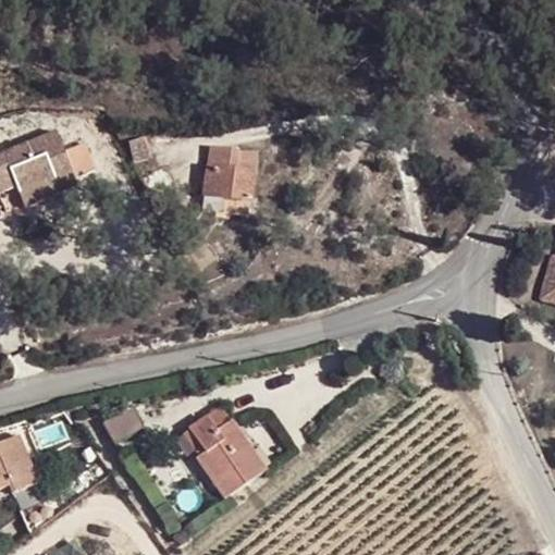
[(143,131),(127,136),(134,157),(149,152),(143,131)]
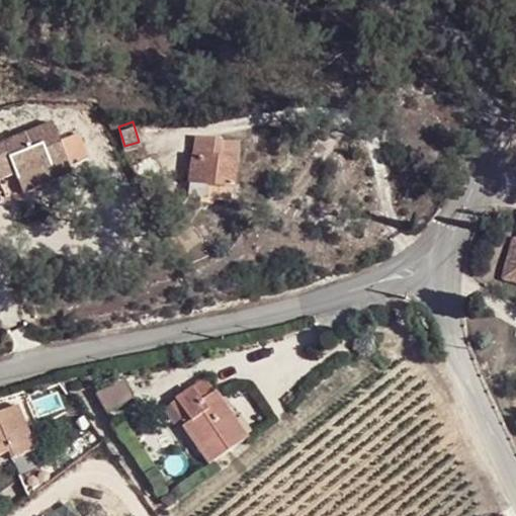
[(50,122),(22,135),(14,182),(51,165),(57,178),(72,171),(69,165),(59,141),(50,122)]
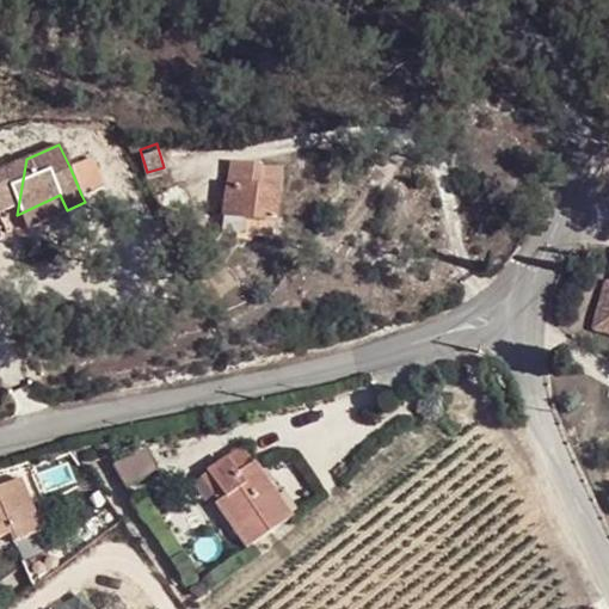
[(81,195),(102,186),(88,158),(69,166),(81,195)]
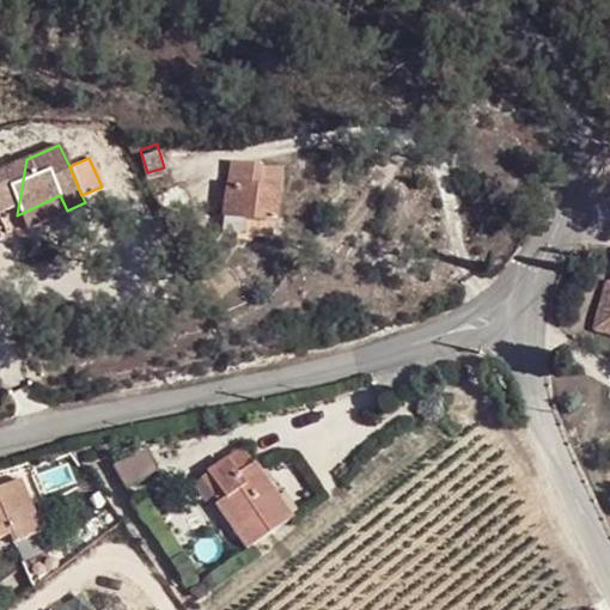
[(17,215),(26,159),(0,171),(0,209),(13,205),(17,215)]
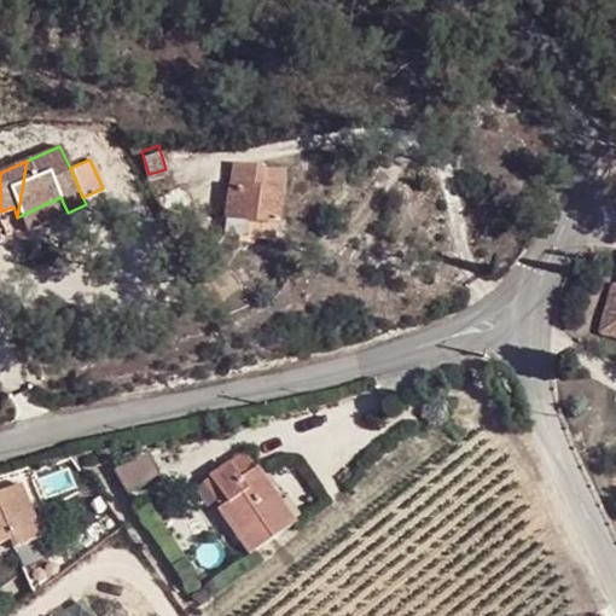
[(262,166),(232,162),(225,215),(274,222),(282,172),(262,169),(262,166)]
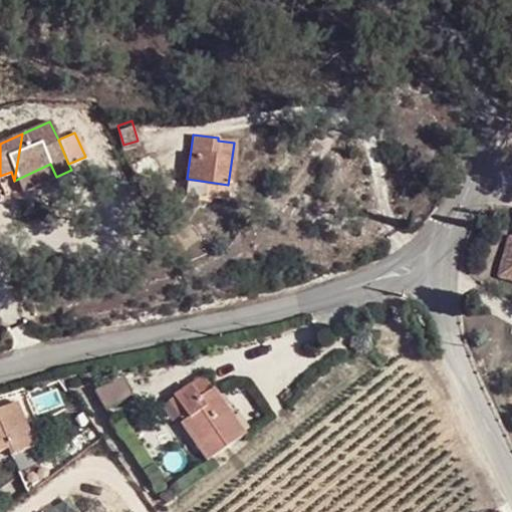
[(50,164),(14,181),(19,193),(56,177),(50,164)]
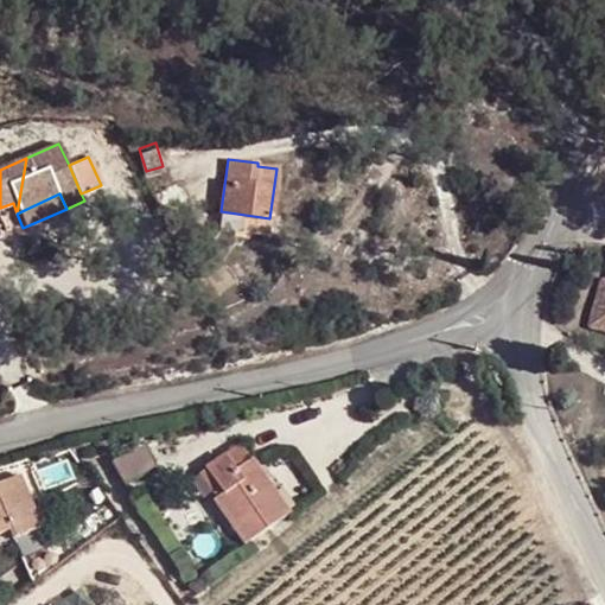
[(604,280),(587,276),(577,323),(604,329),(604,280)]
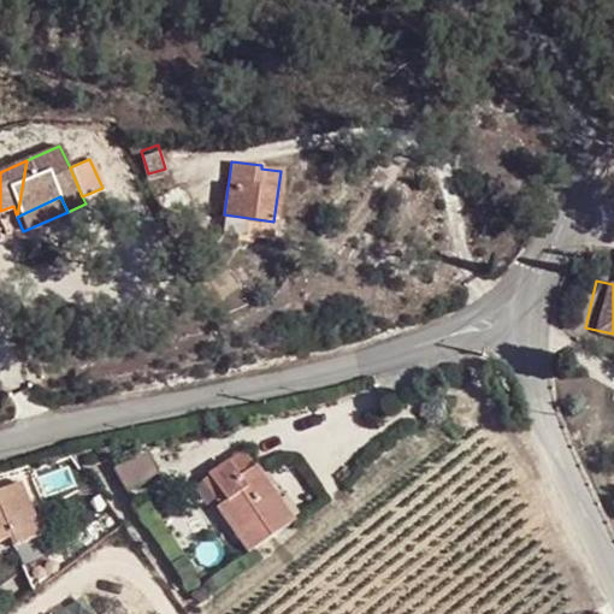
[(123,486),(155,467),(145,449),(112,466),(123,486)]
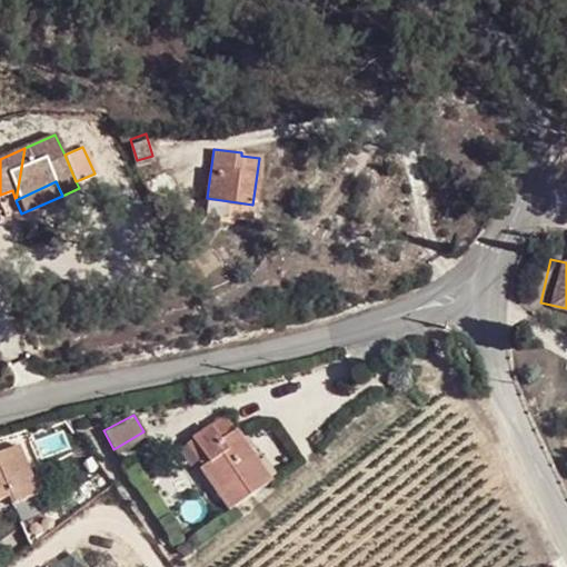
[(209,459),(201,465),(199,466),(228,508),(269,480),(226,415),(194,437),(209,459)]
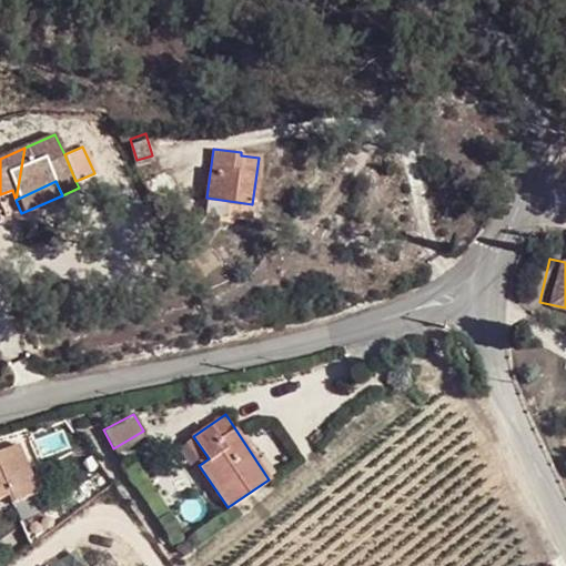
[(187,442),(201,464),(209,458),(193,436),(187,442)]
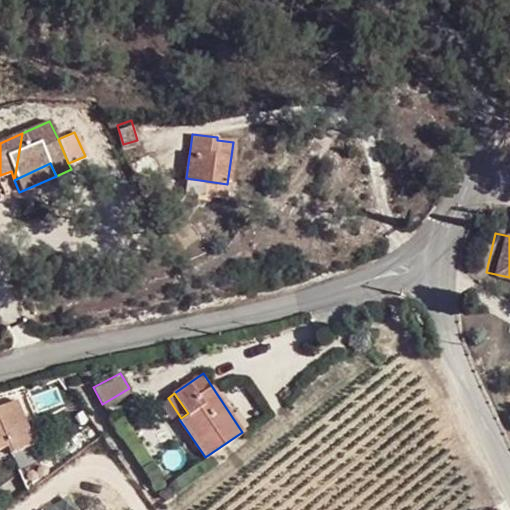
[(17,399),(0,405),(0,430),(7,447),(10,454),(32,445),(25,427),(27,427),(17,399)]
